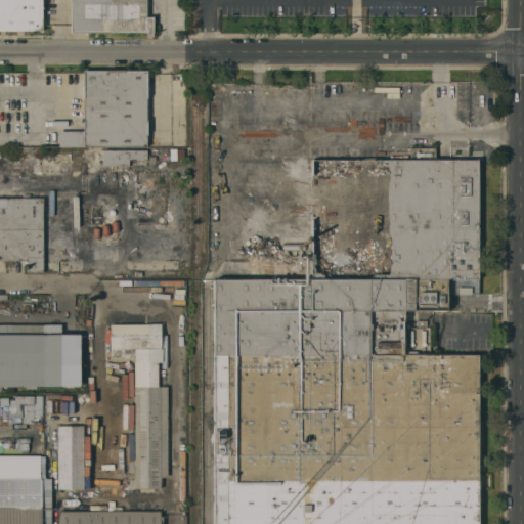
[(0,0),(42,0),(42,31),(0,31),(0,0)]
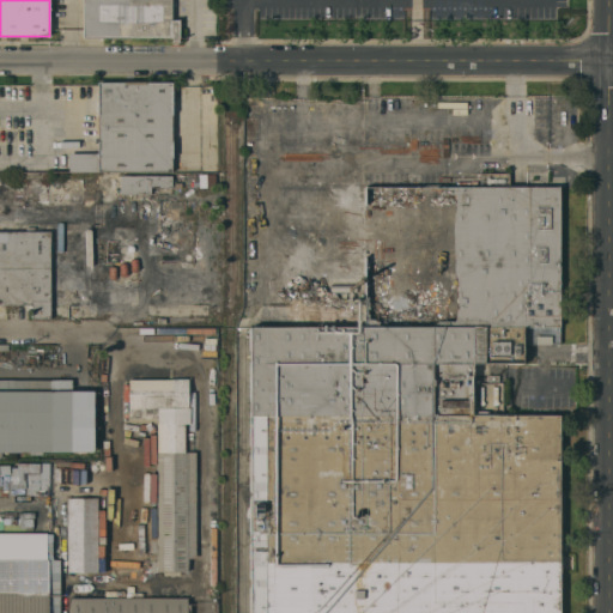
[(171,0),(171,19),(178,19),(178,37),(178,42),(171,42),(171,37),(84,37),(83,0),(171,0)]
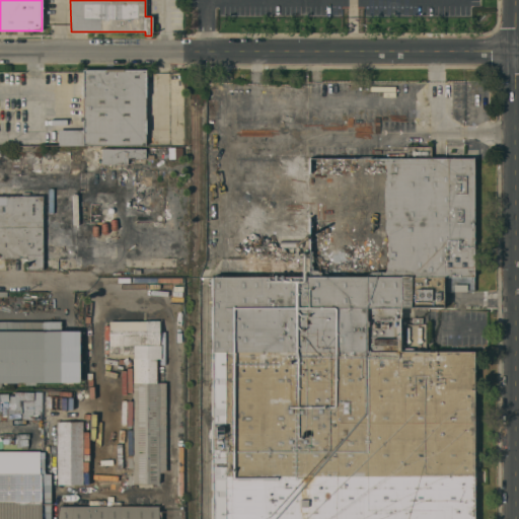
[(145,138),(152,138),(152,145),(83,145),(83,70),(145,70),(145,138)]
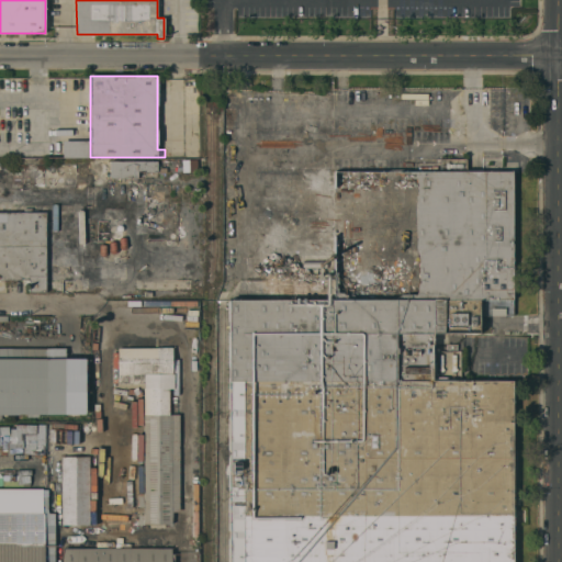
[(513,171),(513,304),(482,304),(482,300),(479,300),(479,304),(335,304),(335,299),(336,299),(336,171),(440,171),(440,158),(468,158),(468,171),(513,171)]
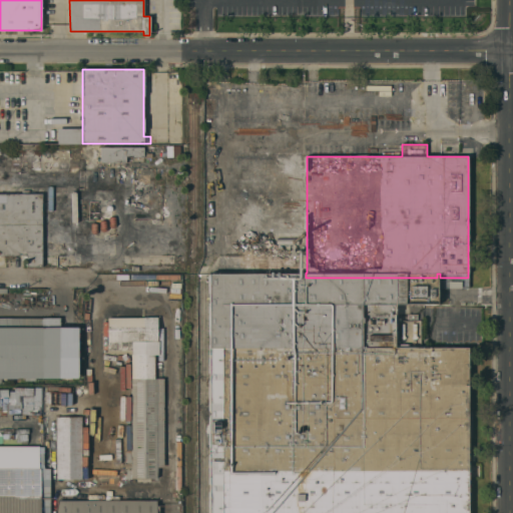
[(179,145),(179,156),(166,157),(165,145),(179,145)]
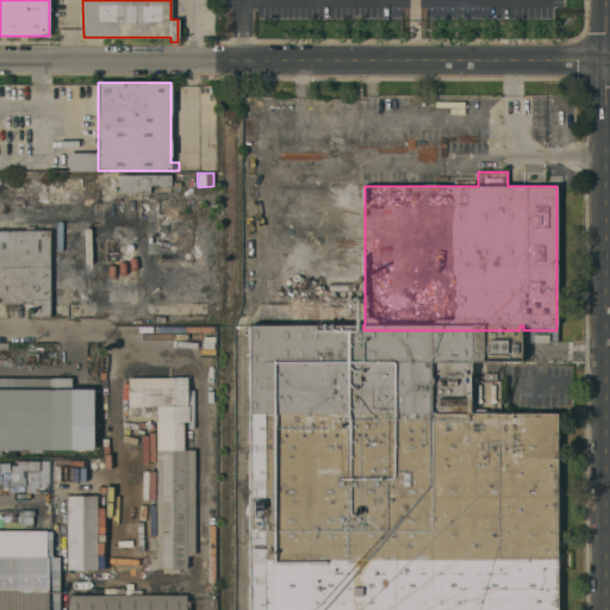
[(172,174),(172,186),(150,186),(150,193),(120,193),(120,175),(172,174)]
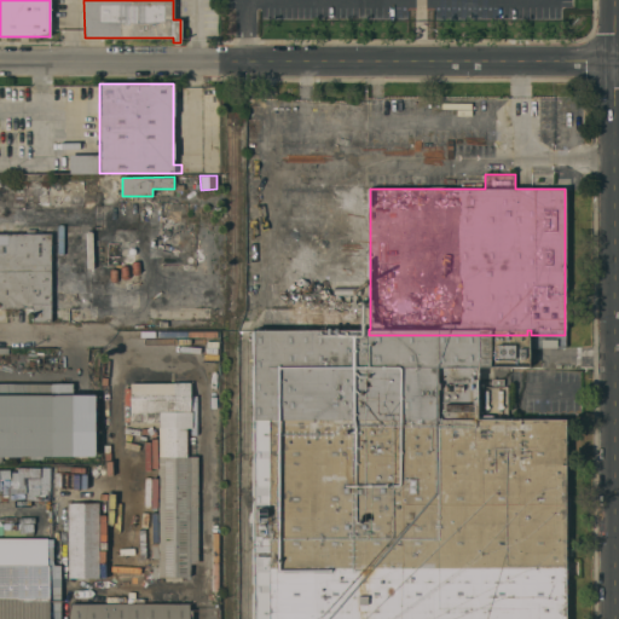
[(0,233),(25,233),(25,225),(50,225),(51,322),(32,322),(32,313),(24,313),(24,308),(0,308),(0,233)]
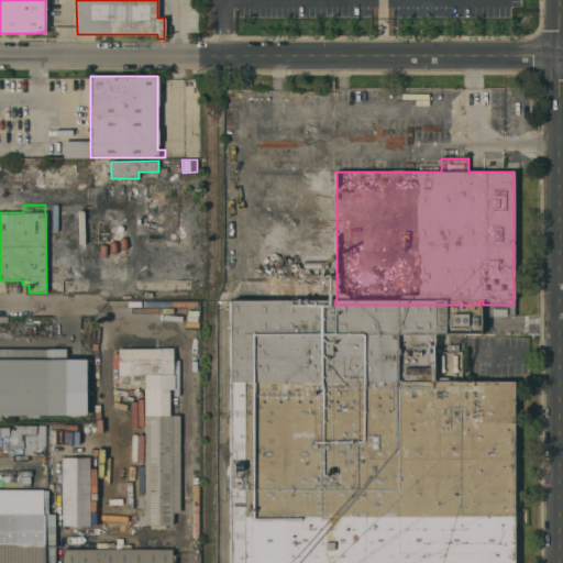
[(279,271),(269,271),(268,257),(278,256),(279,271)]
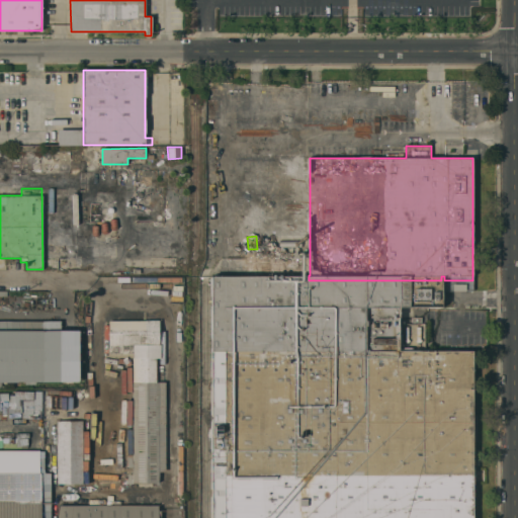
[(265,269),(272,269),(272,276),(281,276),(281,270),(288,270),(300,270),(300,275),(309,275),(309,280),(210,280),(210,276),(221,276),(221,258),(246,258),(246,276),(254,276),(255,270),(265,270),(265,269)]
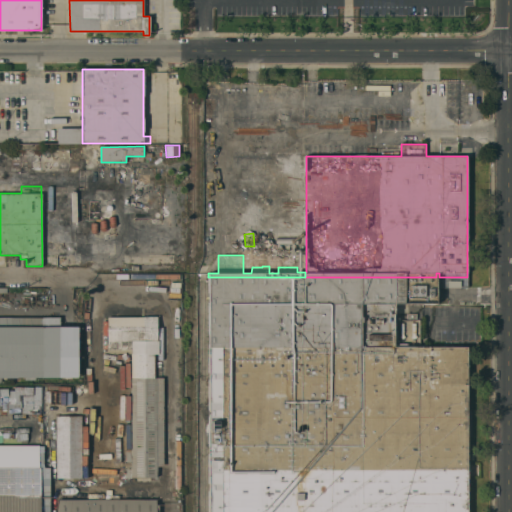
[(266,257),(266,265),(255,265),(255,266),(251,266),(251,265),(245,265),(245,257),(266,257)]
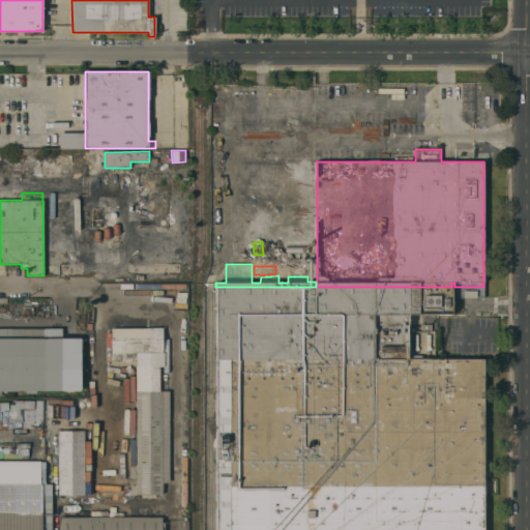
[(312,266),(312,274),(306,274),(306,275),(302,275),(302,274),(291,274),(291,267),(312,266)]
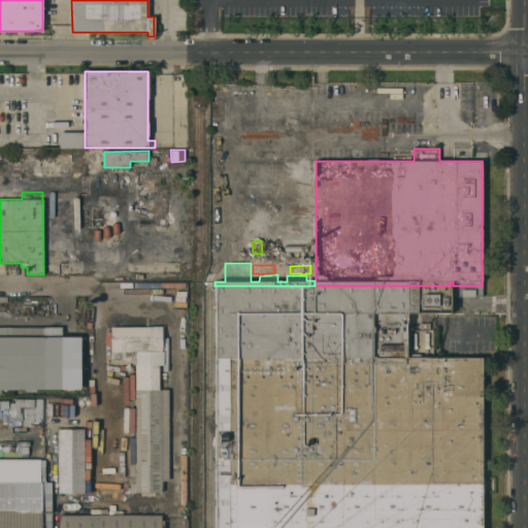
[(450,312),(406,312),(406,323),(405,323),(405,357),(482,357),(482,527),(215,527),(215,286),(315,286),(450,286),(450,312)]
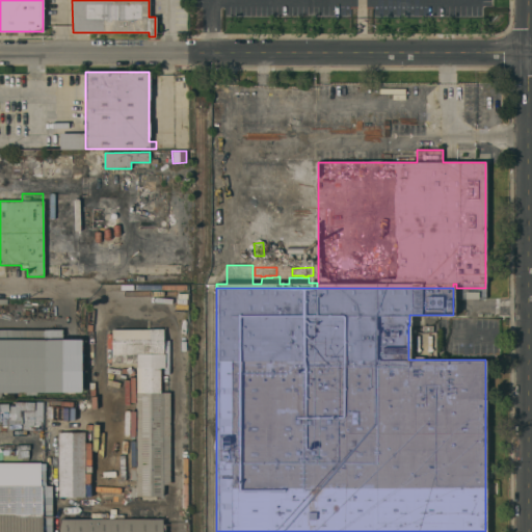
[(485,298),(456,299),(456,288),(485,288),(485,298)]
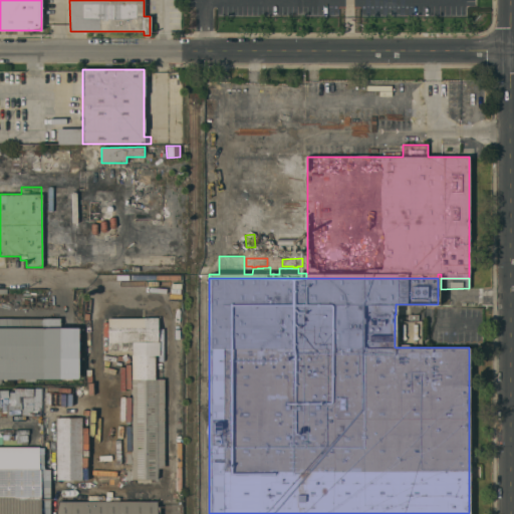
[(178,282),(178,291),(158,291),(158,282),(178,282)]
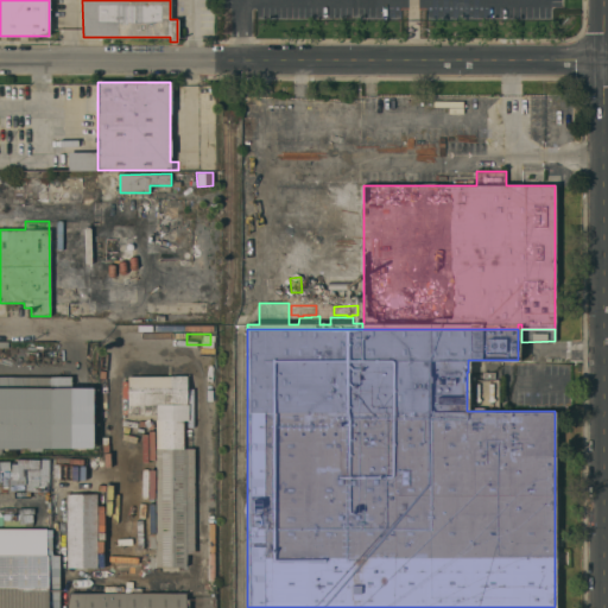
[(194,567),(156,567),(156,419),(156,415),(127,416),(127,377),(170,377),(170,375),(187,375),(187,404),(188,404),(188,420),(183,420),(183,448),(194,448),(194,567)]
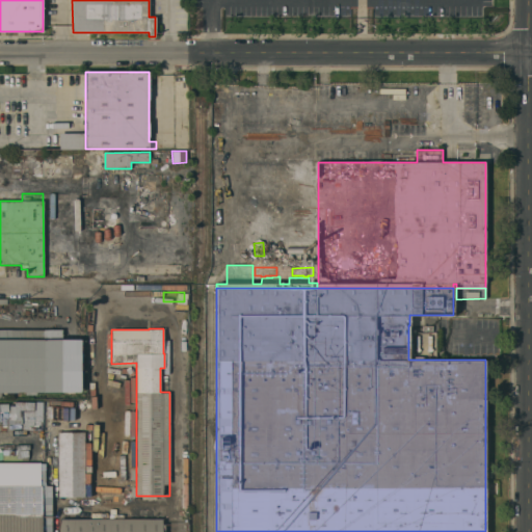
[(61,392),(1,392),(1,398),(0,398),(0,329),(43,329),(43,339),(61,339),(61,392)]
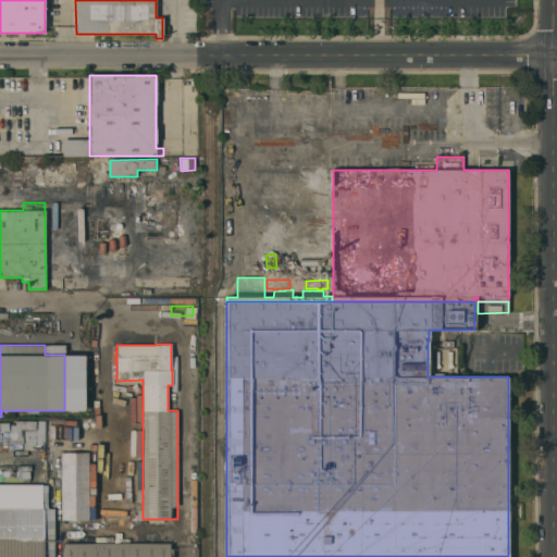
[(140,385),(140,391),(141,398),(140,398),(140,403),(140,409),(140,422),(128,422),(127,415),(127,399),(126,399),(126,387),(127,387),(127,385),(140,385)]
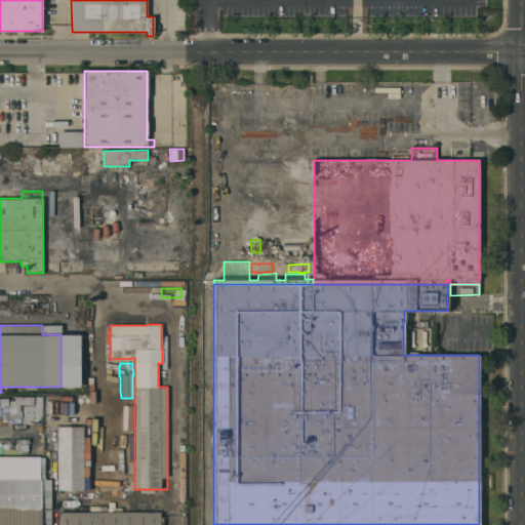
[(9,403),(10,394),(35,394),(35,404),(9,403)]
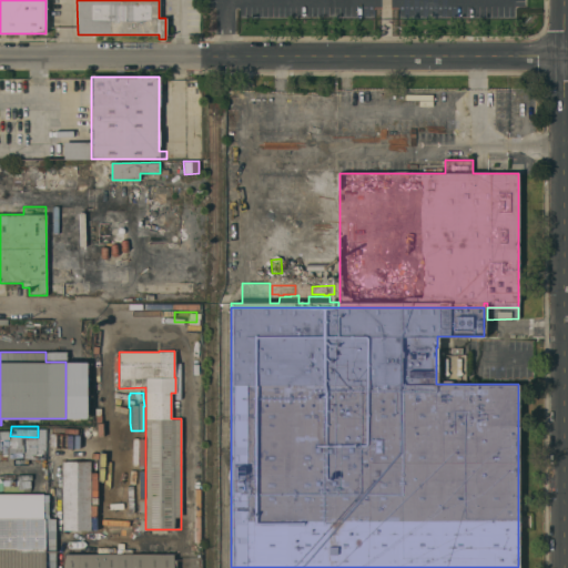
[(39,428),(49,428),(49,444),(39,444),(39,428)]
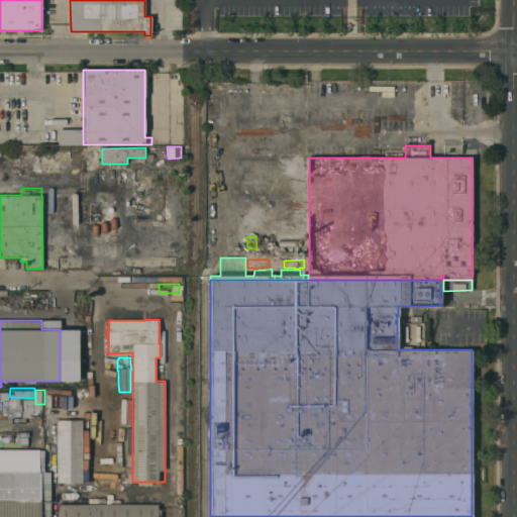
[(57,420),(82,420),(82,483),(57,483),(57,420)]
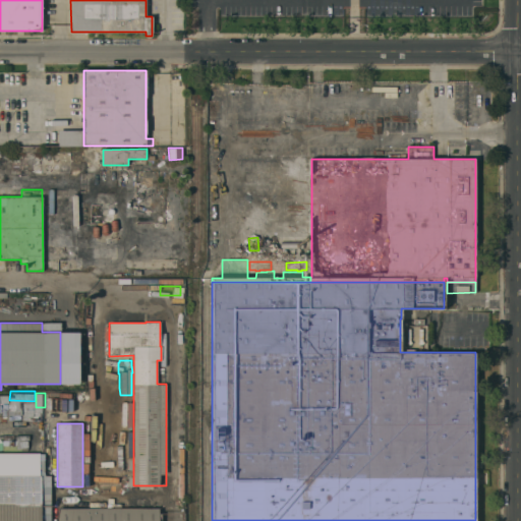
[(0,520),(0,453),(40,453),(39,475),(42,475),(42,477),(52,477),(52,505),(42,505),(42,520),(0,520)]
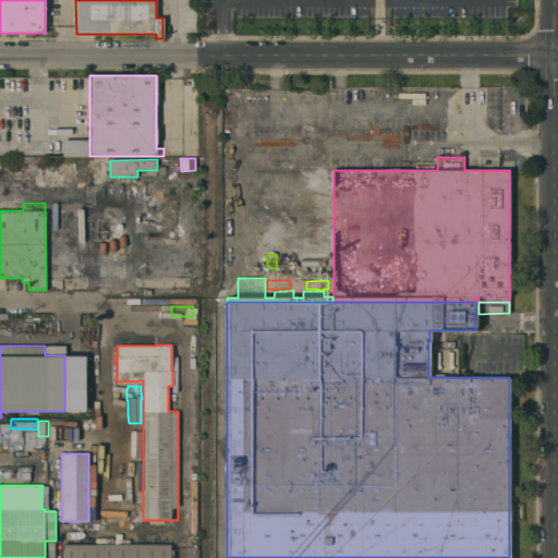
[(89,490),(98,490),(99,501),(89,501),(89,490)]
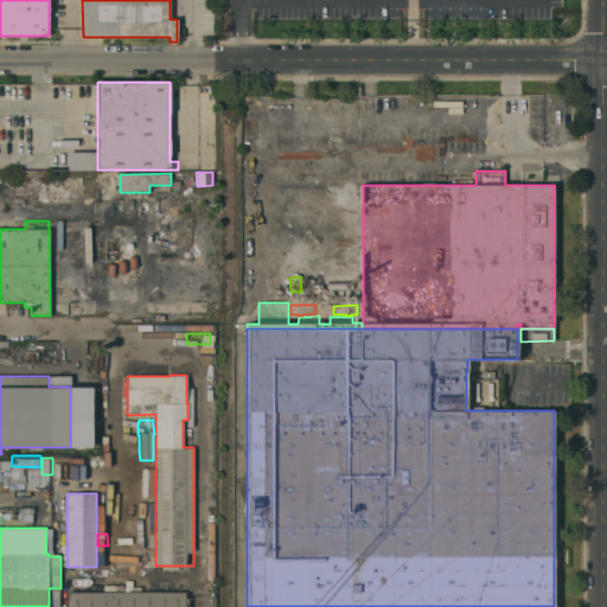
[(68,606),(68,592),(69,592),(69,585),(113,585),(113,586),(127,586),(127,592),(185,592),(185,606),(68,606)]
